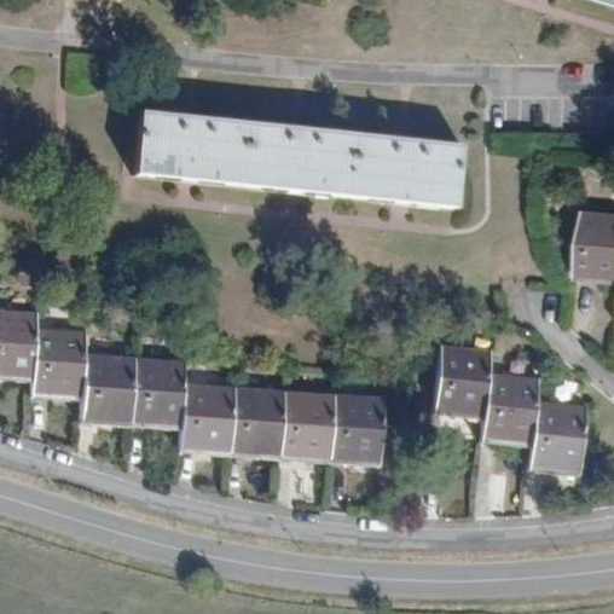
[(189,179),(296,187),(404,198),(461,204),(467,142),(406,135),(300,125),(186,114),(142,110),(138,142),(134,173),(189,179)]
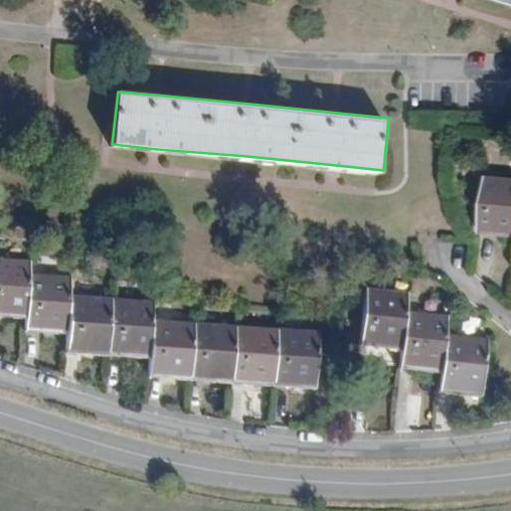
[(510,175),(484,173),(477,231),(507,233),(507,228),(510,228),(510,175)]
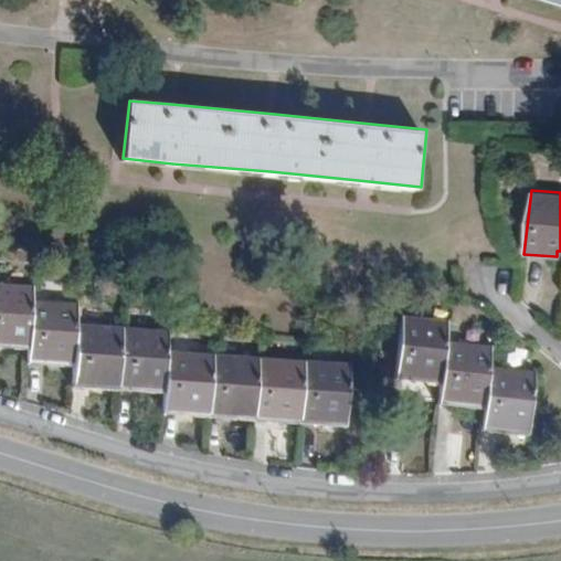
[(36,286),(0,283),(0,338),(16,340),(16,336),(32,337),(36,300),(36,286)]
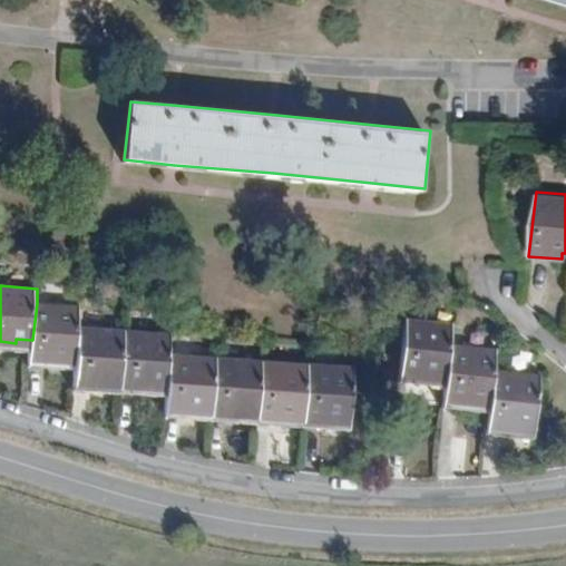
[(80,308),(37,303),(32,340),(31,359),(59,362),(59,358),(76,359),(79,324),(80,308)]
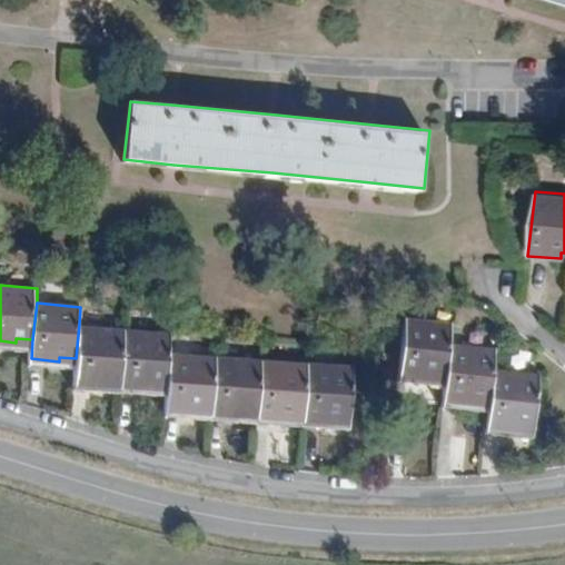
[(456,321),(412,316),(405,374),(433,376),(434,372),(449,374),(453,343),(456,321)]
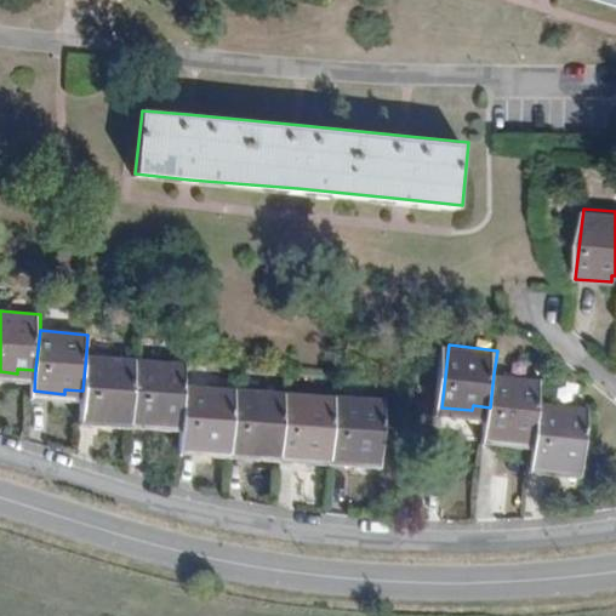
[(138,358),(86,353),(83,391),(79,418),(114,422),(114,417),(132,418),(138,358)]
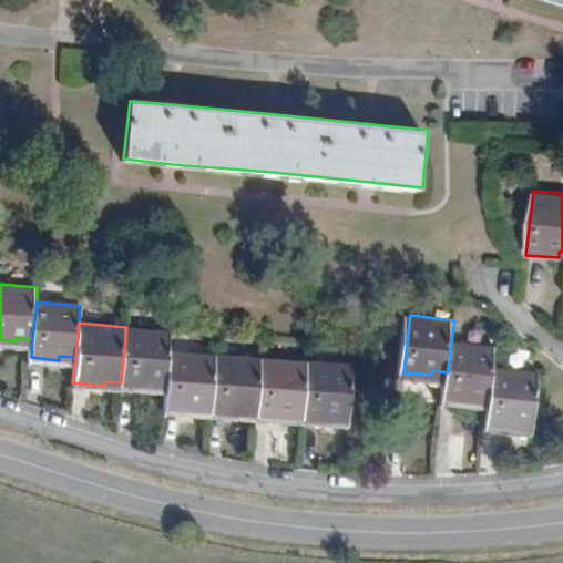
[(174,330),(126,327),(121,382),(121,387),(152,391),(153,386),(169,388),(173,350),(174,330)]
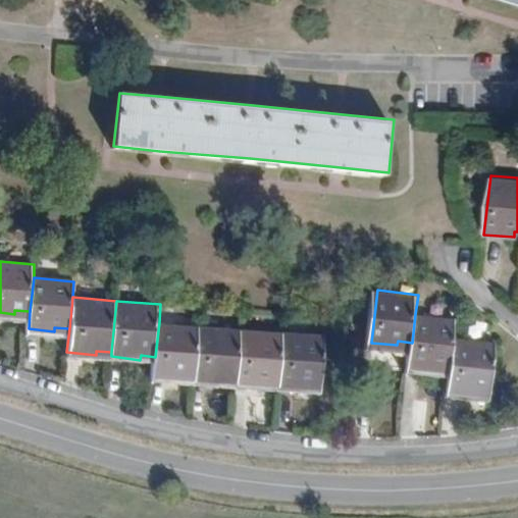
[(456,318),(415,314),(412,343),(409,366),(435,368),(436,365),(450,366),(454,339),(456,318)]
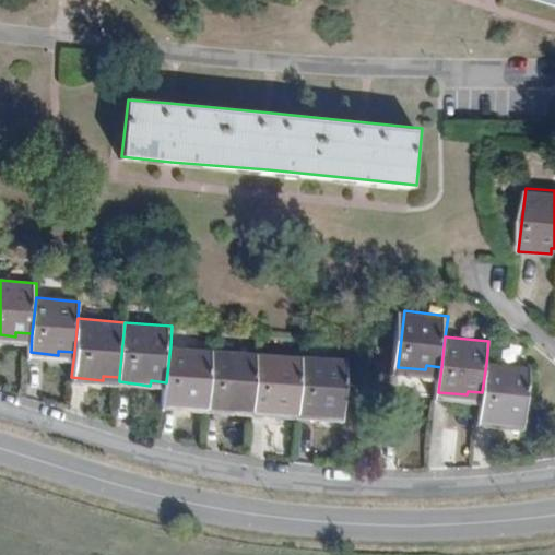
[(216,350),(170,345),(166,382),(165,408),(196,405),(197,401),(212,403),(216,350)]
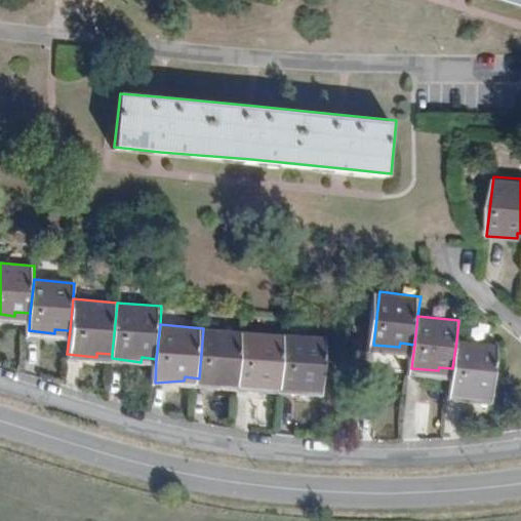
[(244,332),(203,328),(199,378),(198,382),(225,385),(225,381),(240,382),(244,332)]
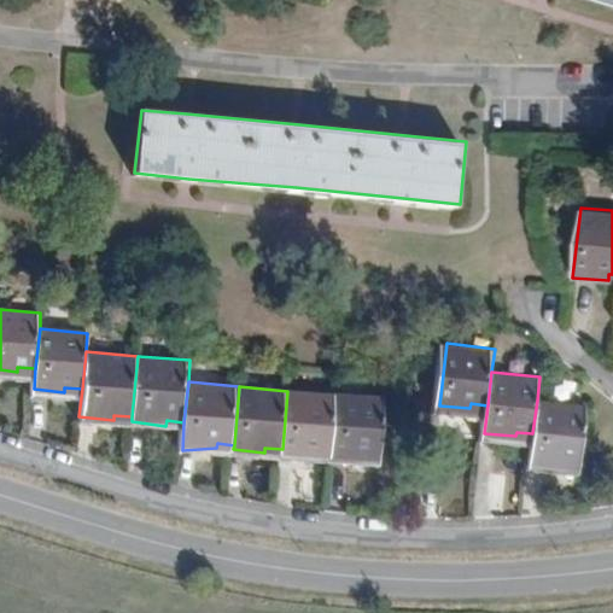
[(334,396),(287,391),(282,449),(281,453),(313,457),(313,453),(330,454),(334,396)]
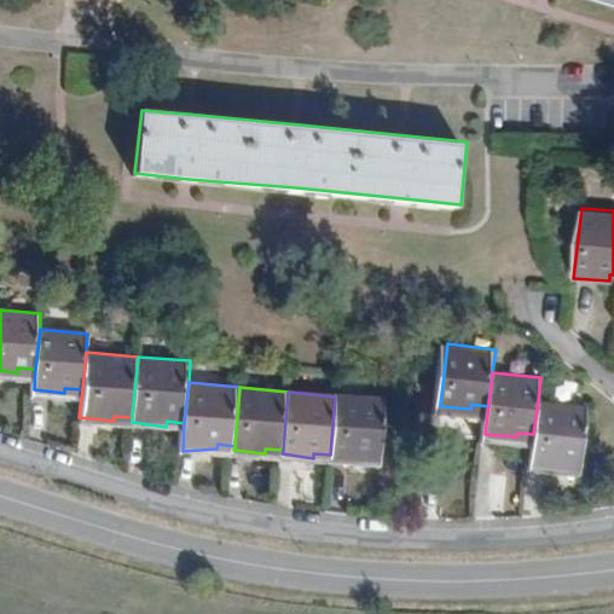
[(383,401),(335,397),(330,455),(330,458),(360,463),(361,457),(378,459),(383,401)]
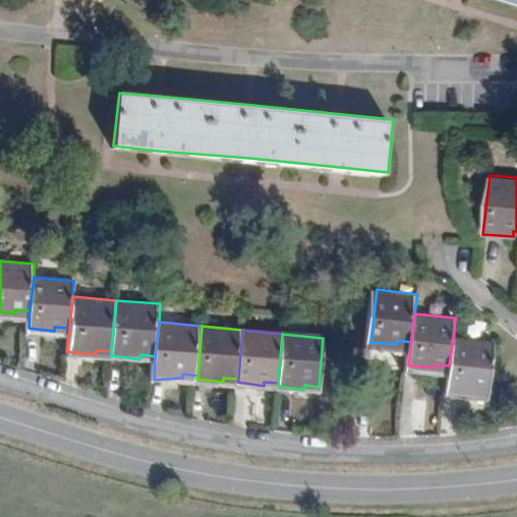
[(494,342),(453,338),(449,365),(447,390),(472,392),(473,389),(487,390),(494,342)]
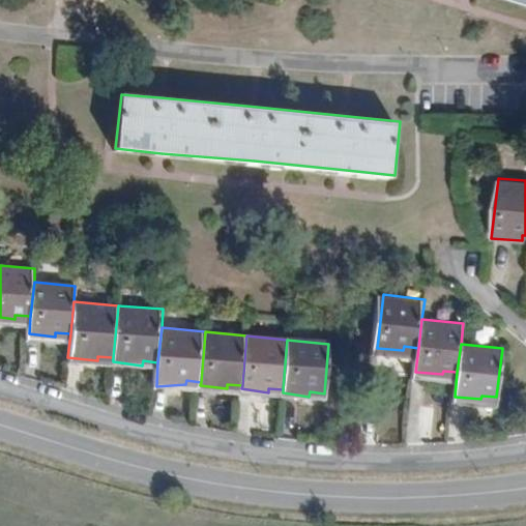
All buildings are outlined.
